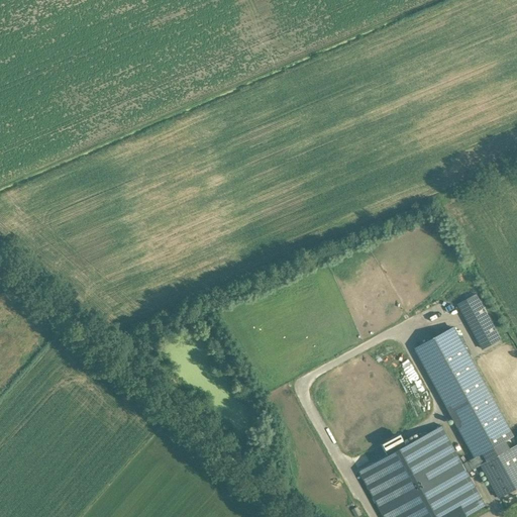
[(483,348),(501,338),(477,294),(458,304),(483,348)]
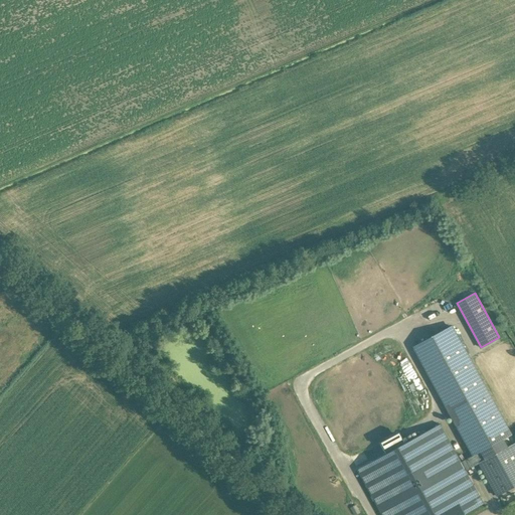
[(475,455),(511,436),(452,326),(415,346),(475,455)]
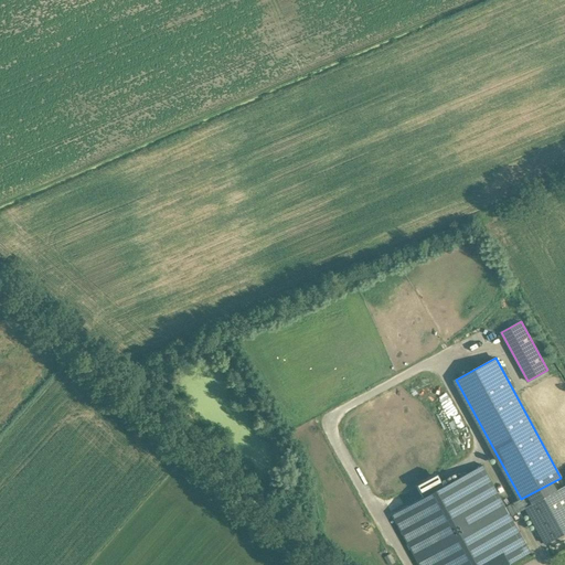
[(419,564),(505,564),(531,552),(483,465),(393,514),(419,564)]
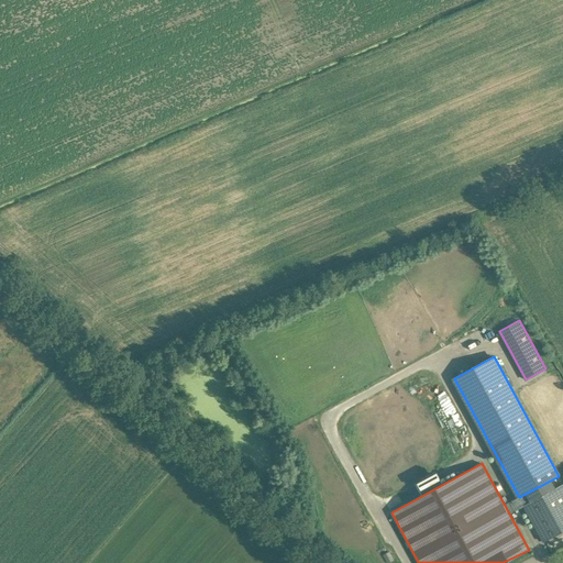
[(562,484),(523,506),(543,542),(562,530),(562,484)]
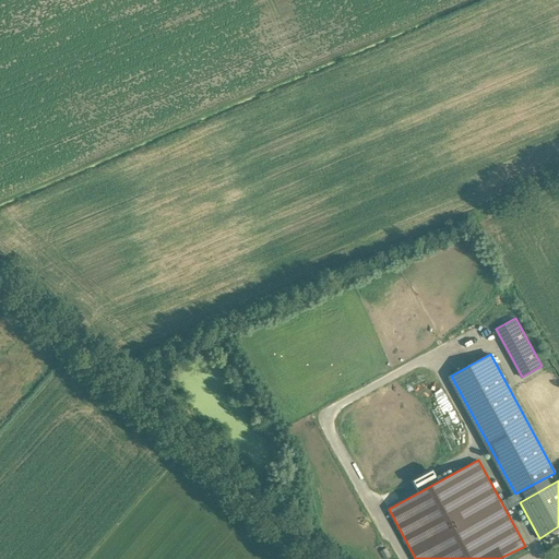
[(387,547),(380,550),(385,558),(391,555),(387,547)]
